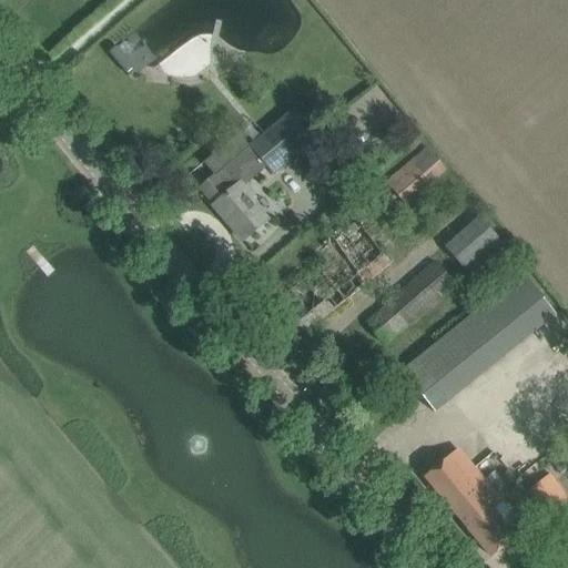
[(316,138),(294,110),(251,146),(273,173),(316,138)]
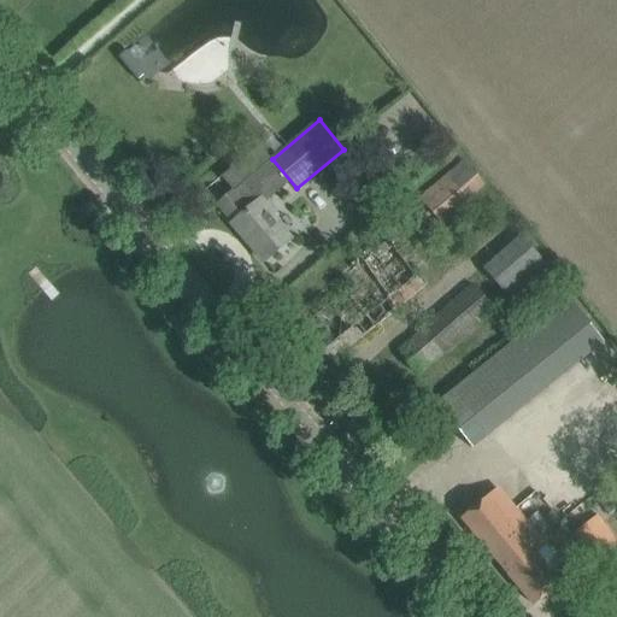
[(483,186),(463,159),(418,198),(440,223),(483,186)]
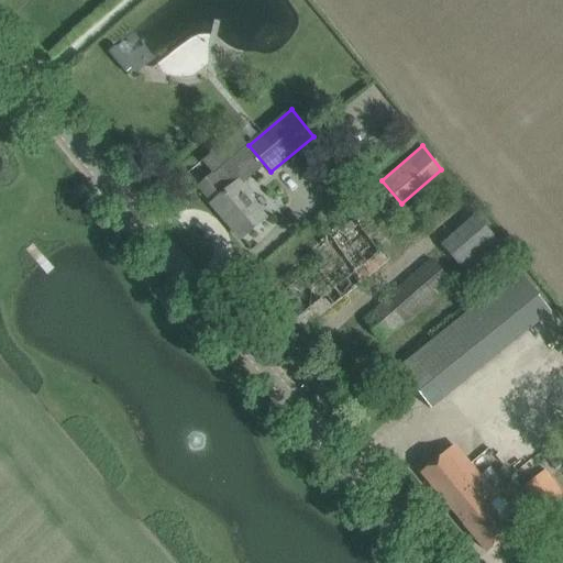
[(212,205),(241,239),(265,219),(247,198),(252,194),(241,181),(212,205)]
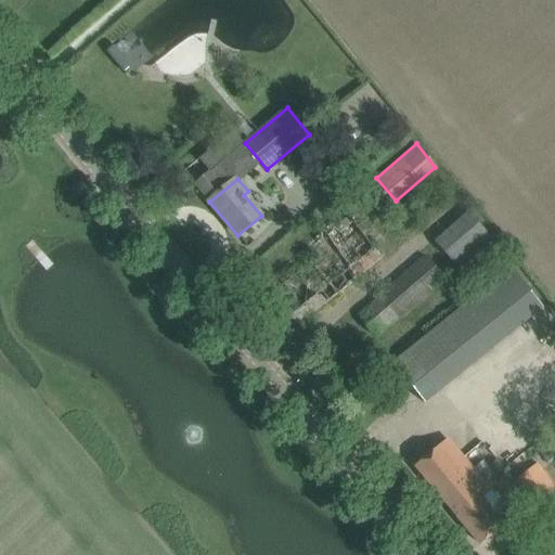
[(466,210),(433,242),(460,271),(494,240),(466,210)]
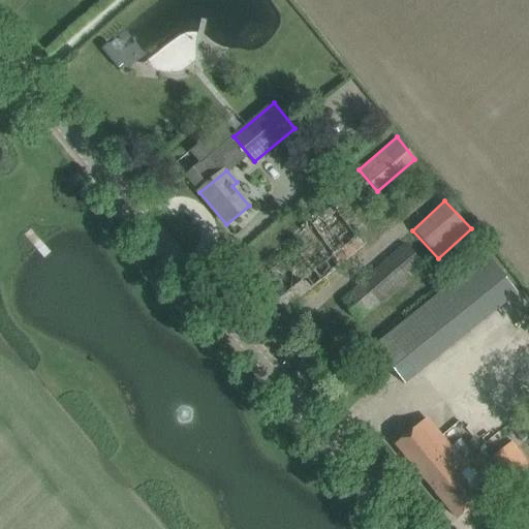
[(334,207),(244,279),(275,318),(364,246),(334,207)]
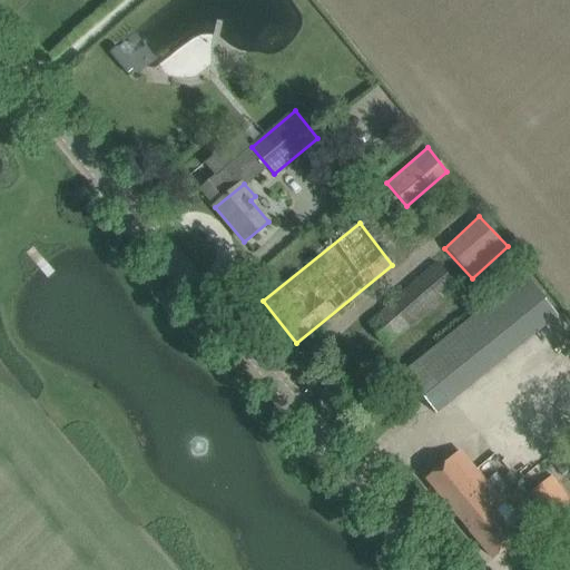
[(458,288),(438,263),(371,324),(387,344),(458,288)]
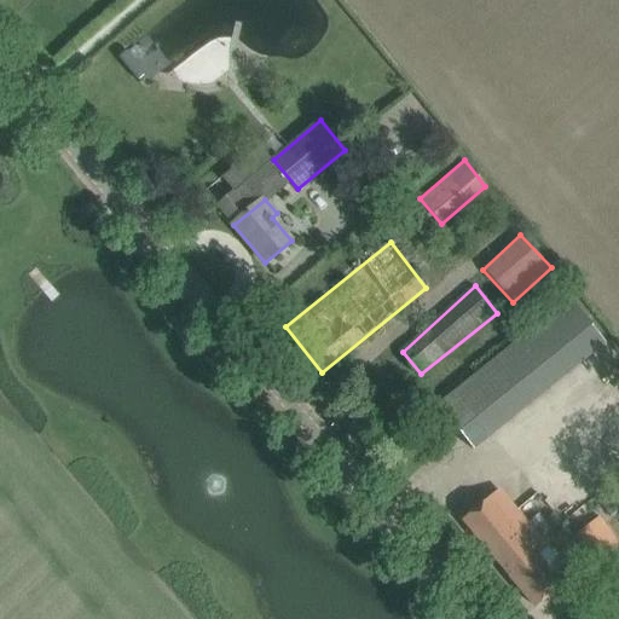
[(437,405),(474,452),(606,345),(568,300),(437,405)]
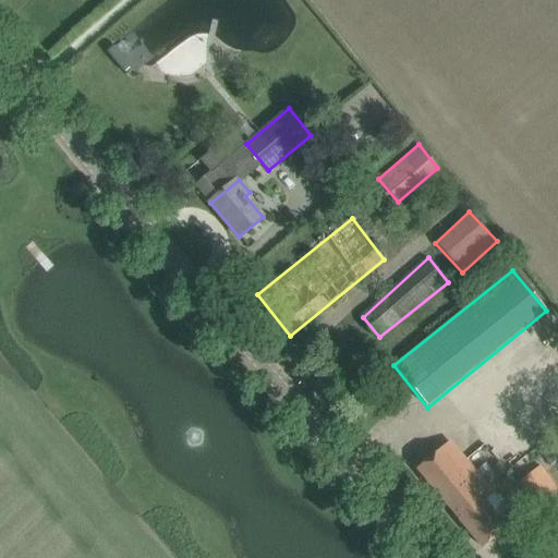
[(450,441),(417,470),(483,548),(507,529),(502,524),(512,517),(494,494),(450,441)]
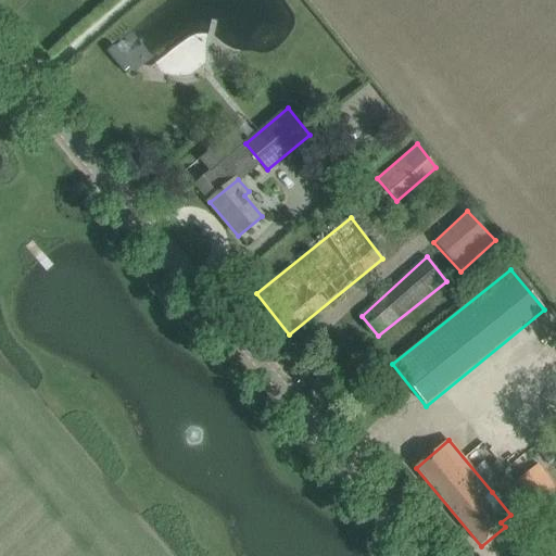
[(555,503),(555,485),(538,463),(518,478),(545,512),(555,503)]
